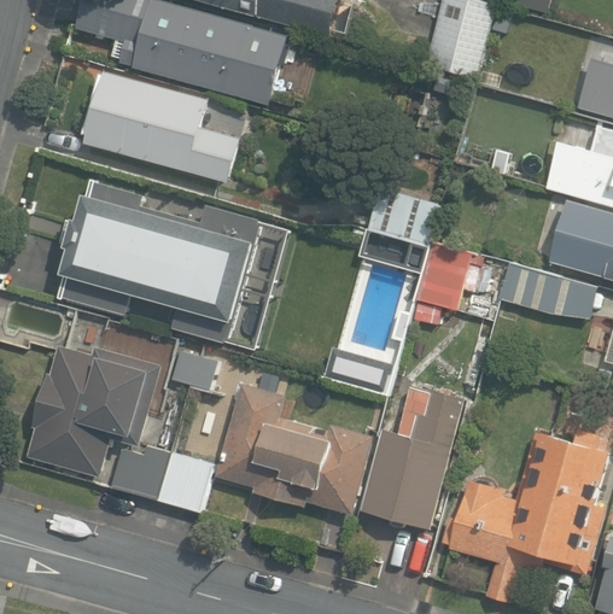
[(133,71),(269,109),(290,37),(155,1),(155,0),(83,0),(75,33),(122,46),(118,63),(135,66),(133,71)]
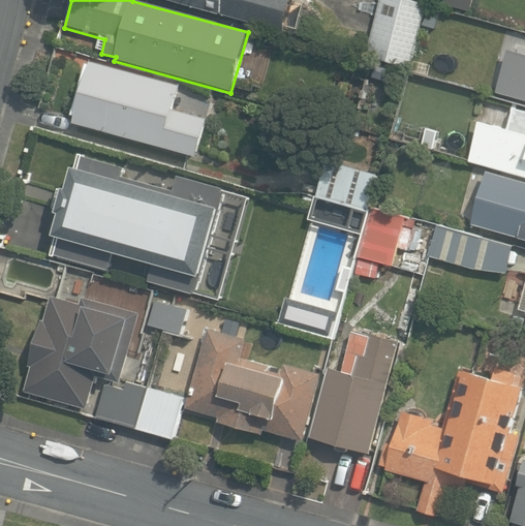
[(158,0),(284,35),(285,33),(297,36),(306,4),(289,0),(158,0)]
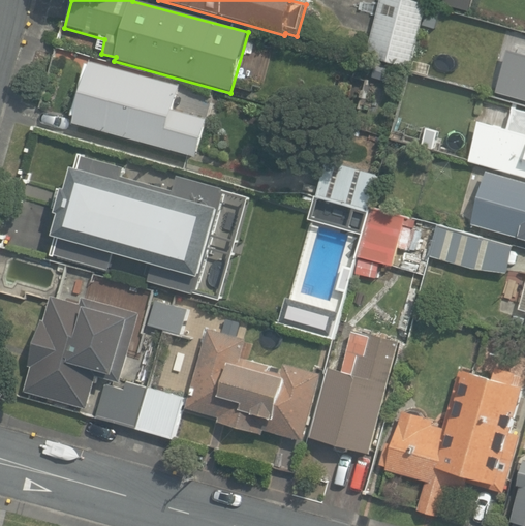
[(408,70),(425,8),(394,0),(379,0),(364,62),(376,65),(372,80),(389,84),(393,66),(408,70)]
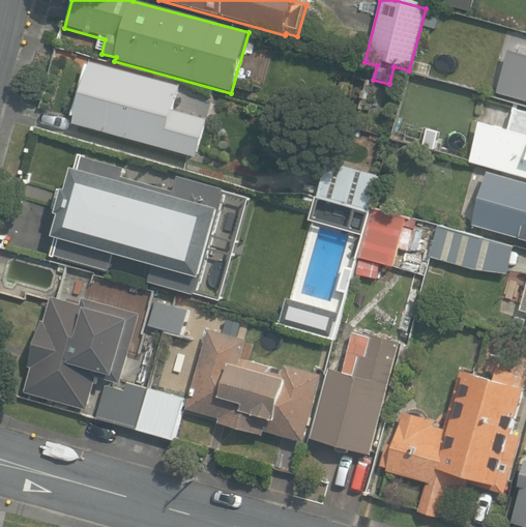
[(443,0),(441,9),(466,16),(470,0),(443,0)]
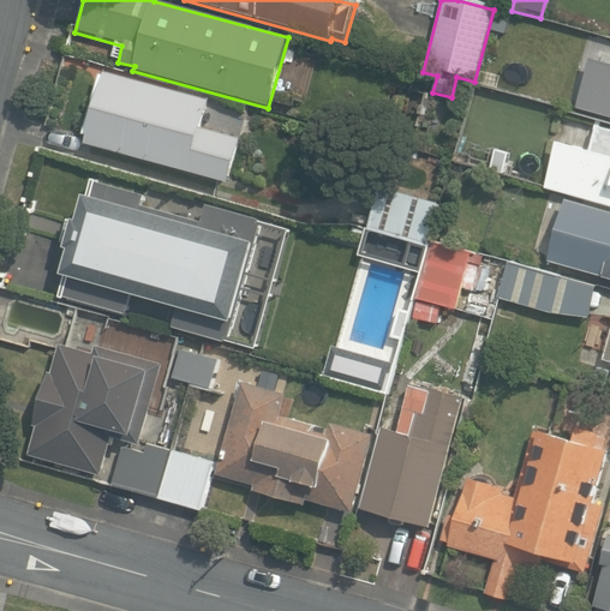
[(609,64),(587,58),(573,107),(609,117),(609,64)]
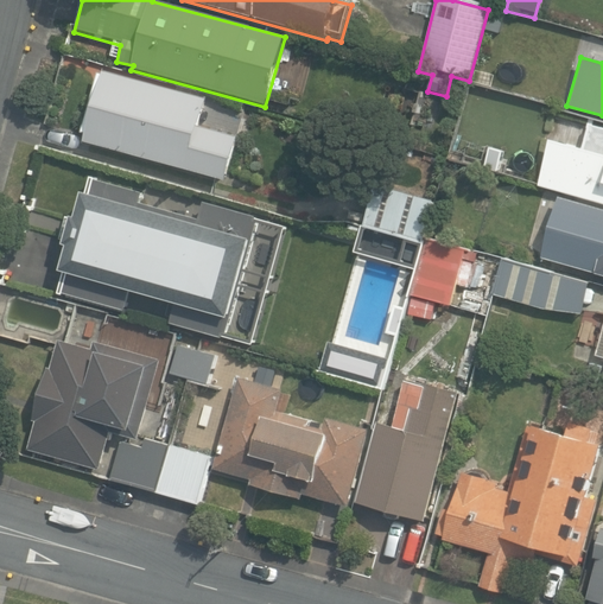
[(83,145),(226,184),(237,140),(197,129),(204,102),(103,75),(102,77),(97,76),(82,135),(86,137),(83,145)]
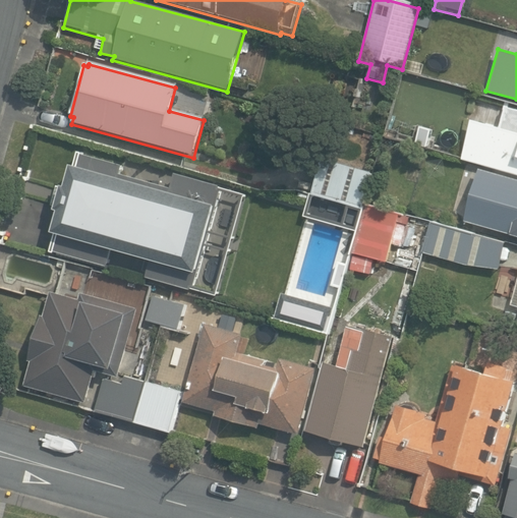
[(469,118),(457,158),(516,174),(516,109),(502,105),(496,125),(469,118)]
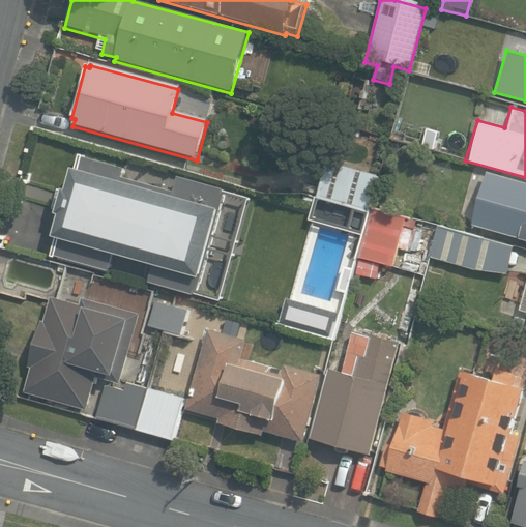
[(60,213),(49,254),(107,270),(112,252),(151,262),(146,281),(193,293),(198,275),(203,277),(223,208),(218,206),(224,187),(174,174),(170,189),(120,175),(123,165),(78,152),(68,188),(65,187),(65,189),(56,187),(50,207),(59,210),(58,213),(60,213)]
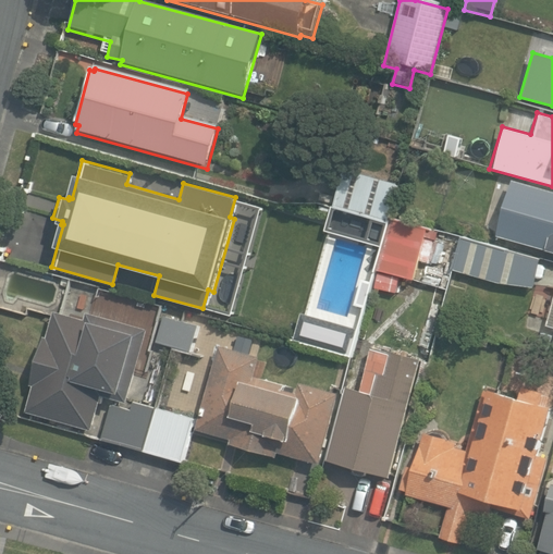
[(552,192),(510,180),(494,236),(552,251),(552,192)]
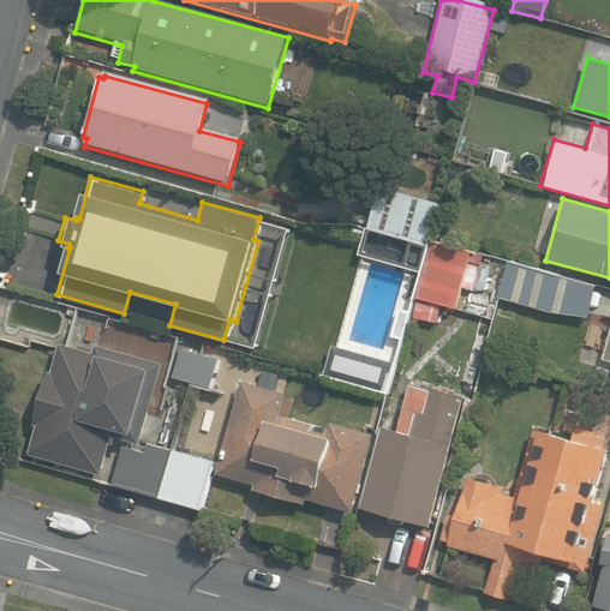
[(362,226),(353,255),(416,273),(424,243),(362,226)]
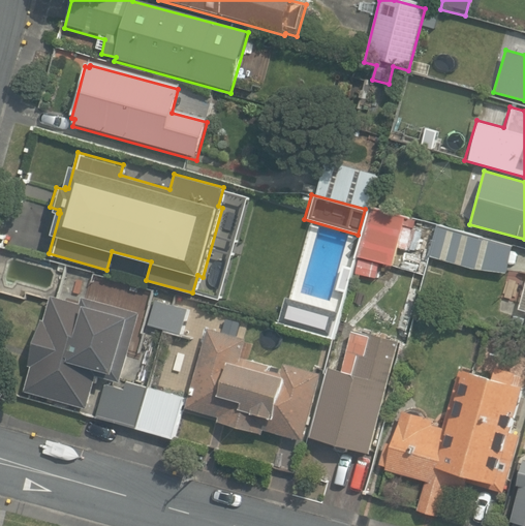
[(351,273),(371,278),(375,261),(388,266),(400,218),(368,210),(354,257),(351,273)]
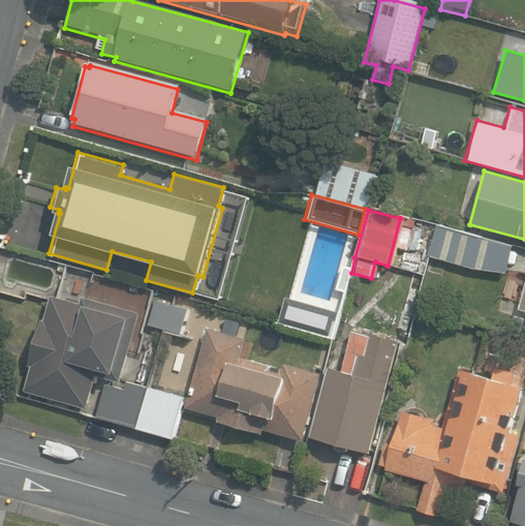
[(469,268),(503,272),(510,246),(435,224),(426,255),(469,268)]
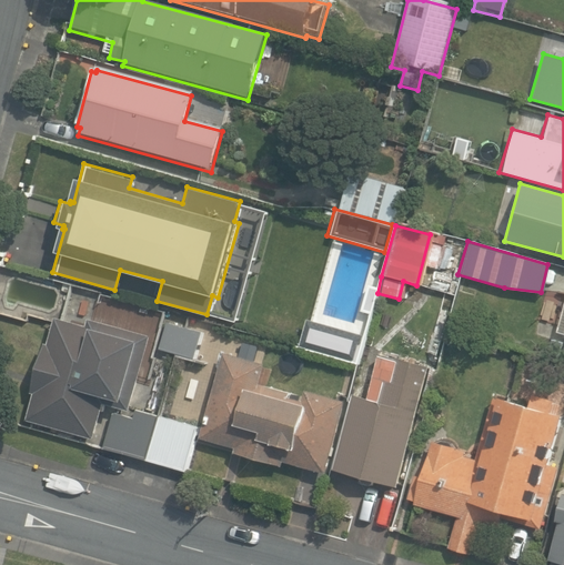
[(469,294),(472,281),(457,278),(454,291),(469,294)]
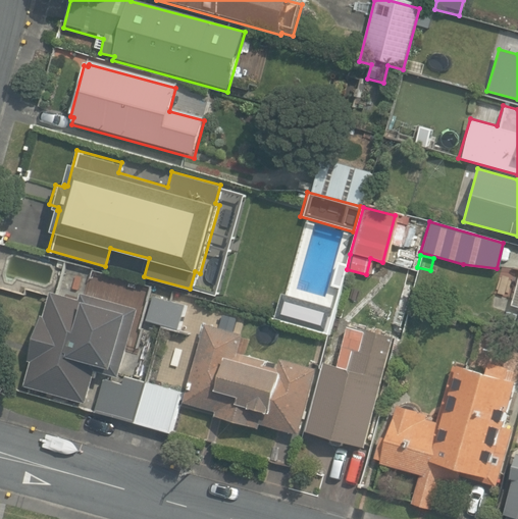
[(339,288),(345,264),(334,261),(328,284),(339,288)]
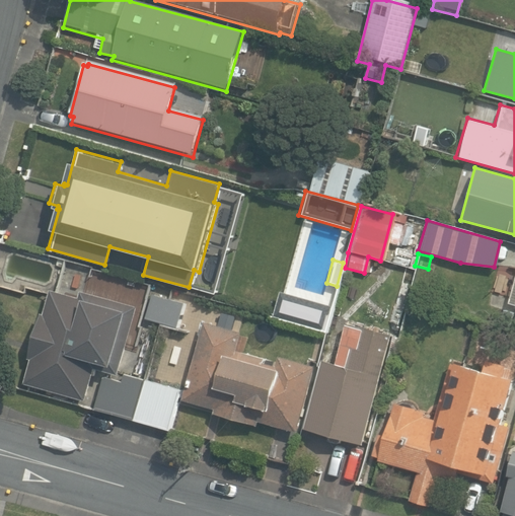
[(514,313),(513,323),(514,323),(514,271),(506,304),(514,306),(514,313)]
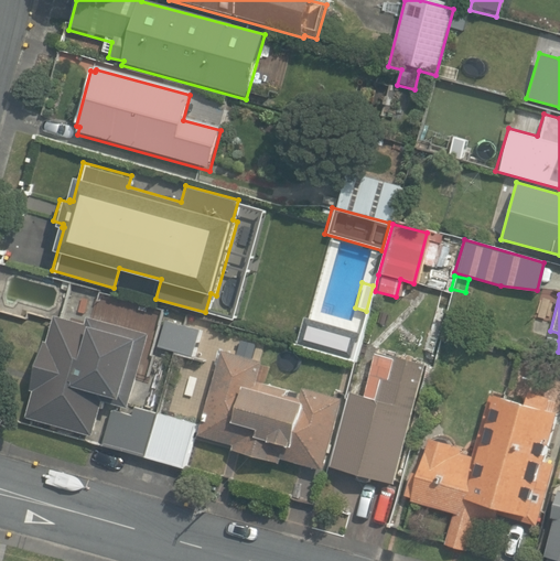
[(99,445),(181,467),(193,423),(127,405),(147,334),(84,316),(82,323),(51,315),(44,342),(41,341),(27,389),(30,390),(22,417),(89,435),(99,401),(110,403),(99,445)]
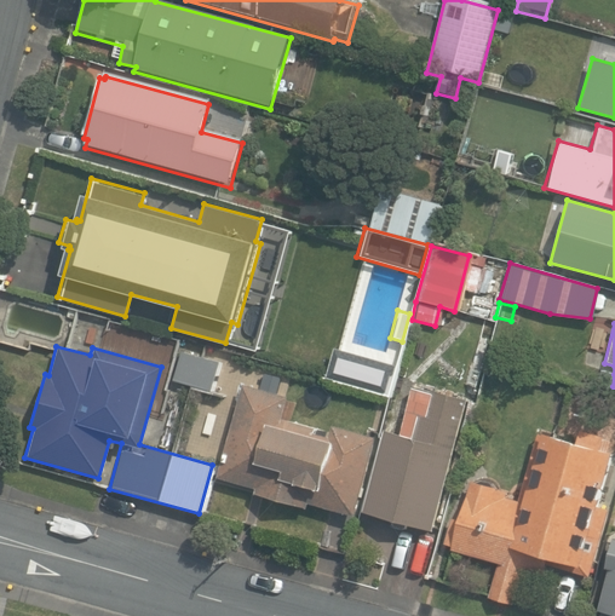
[(214,364),(218,353),(203,350),(200,361),(179,355),(171,385),(210,396),(218,366),(214,364)]
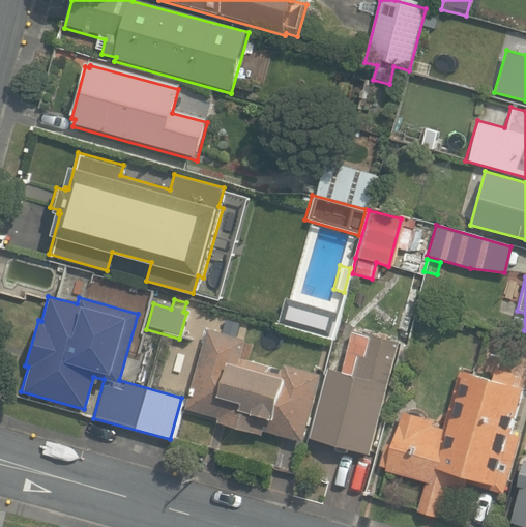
[(343,318),(289,302),(282,328),(335,344),(343,318)]
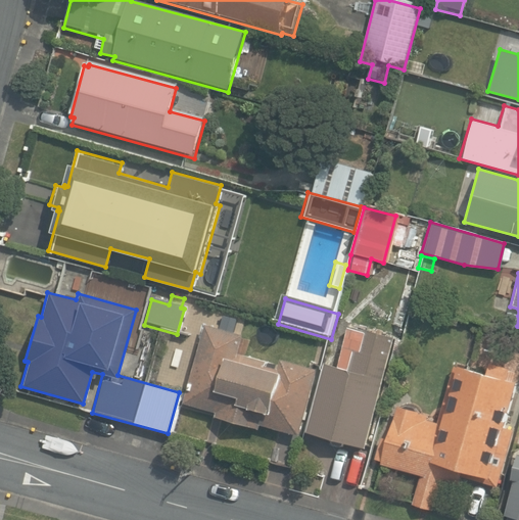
[(513,331),(516,318),(505,316),(502,328),(513,331)]
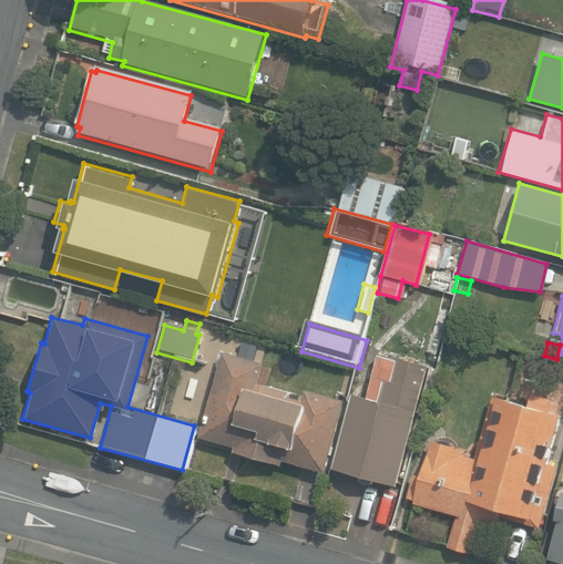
[(279,460),(321,472),(341,401),(303,390),(299,402),(283,398),(285,391),(256,383),(260,365),(219,352),(196,438),(233,448),(231,452),(278,465),(279,460)]
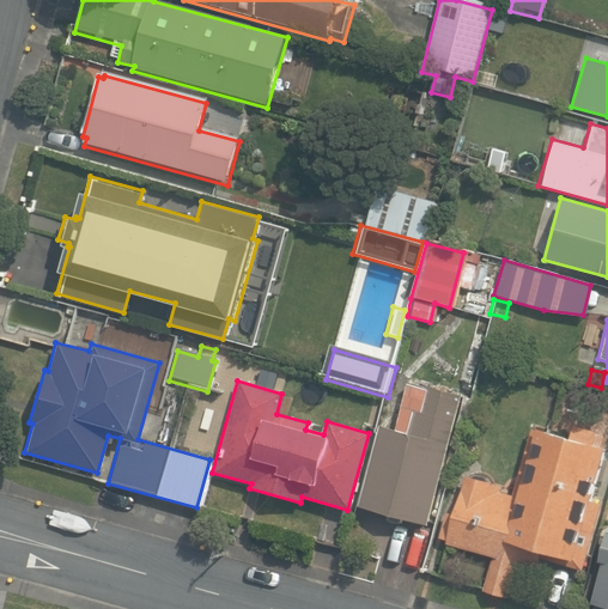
[(356,506),(425,524),(458,396),(405,383),(393,430),(377,426),(356,506)]
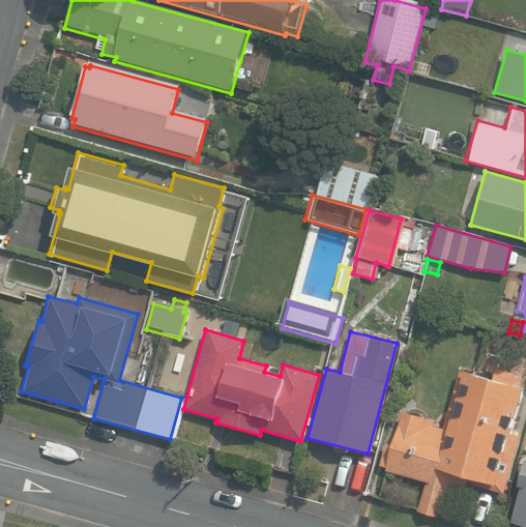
[(525,353),(525,339),(519,338),(515,351),(525,353)]
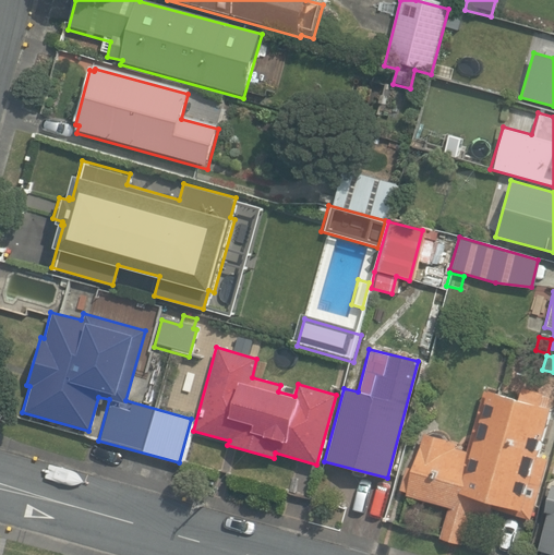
[(437,540),(460,545),(469,515),(489,520),(492,510),(528,520),(545,458),(539,457),(552,409),(539,406),(542,394),(521,387),(518,399),(489,390),(489,393),(482,391),(466,451),(454,448),(455,443),(422,434),(412,469),(404,467),(397,494),(446,507),(437,540)]
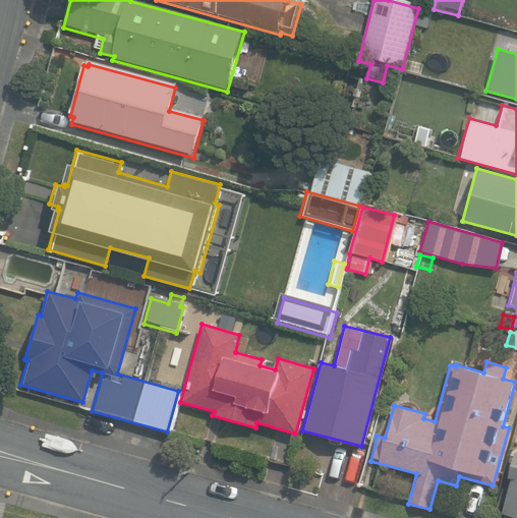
[(500,514),(512,517),(516,517),(516,453),(511,452),(505,477),(508,477),(500,514)]
